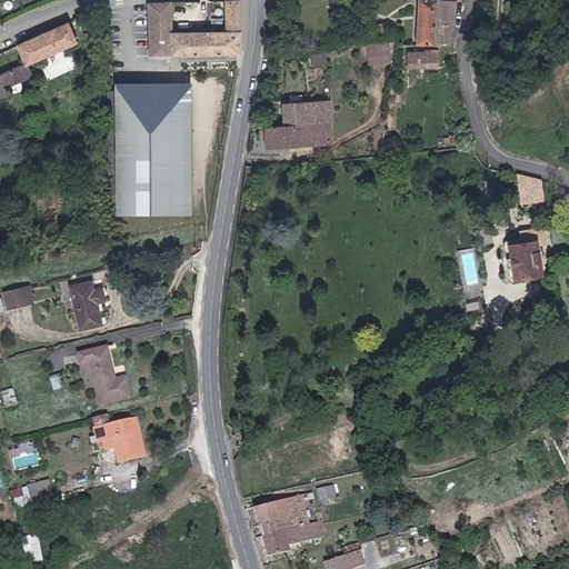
[(148,0),(149,52),(239,52),(239,1),(226,1),(226,31),(172,31),(172,0),(148,0)]
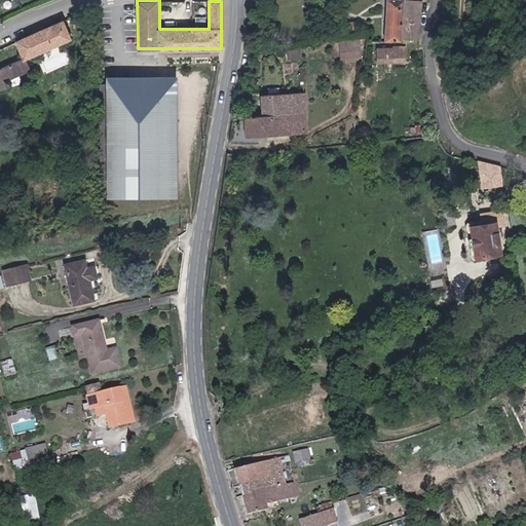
[(403,0),(385,0),(384,40),(402,40),(403,0)]
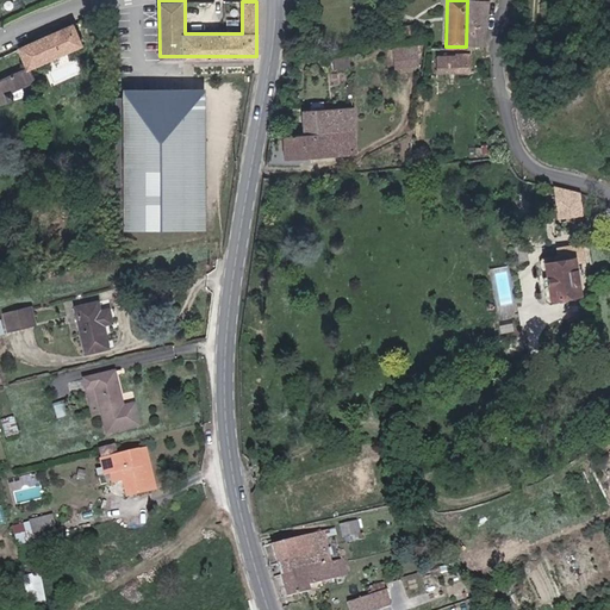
[(487,48),(489,0),(467,0),(466,47),(487,48)]
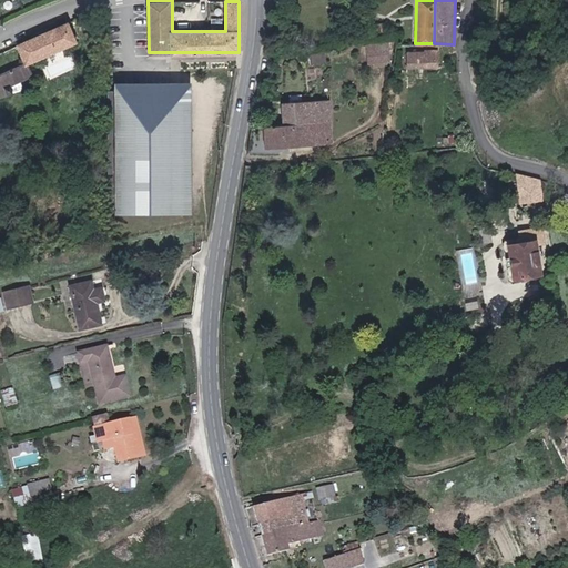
[(13,43),(23,64),(27,63),(75,41),(66,19),(13,43)]
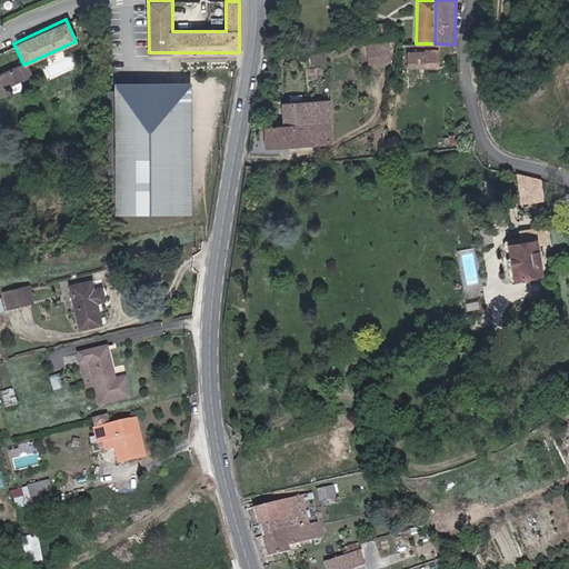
[(391,42),(368,45),(369,65),(393,62),(391,42)]
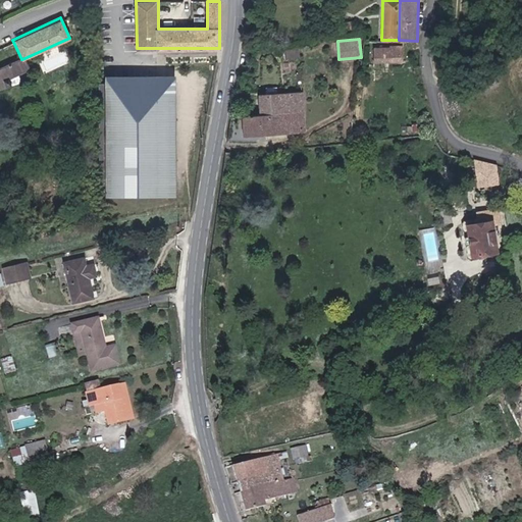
[(404,46),(373,48),(375,64),(405,62),(404,46)]
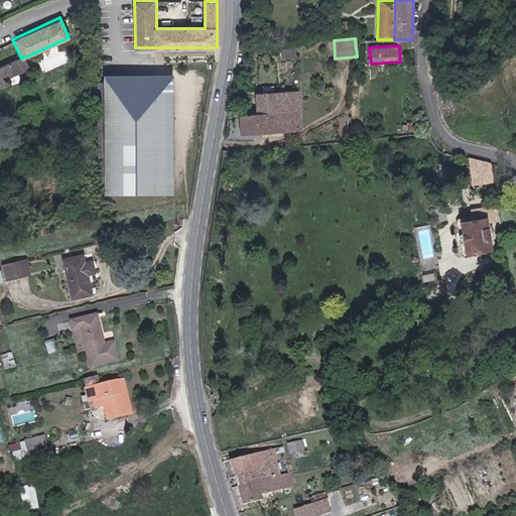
[(0,67),(0,88),(8,85),(5,77),(27,68),(28,68),(24,57),(21,58),(0,67)]
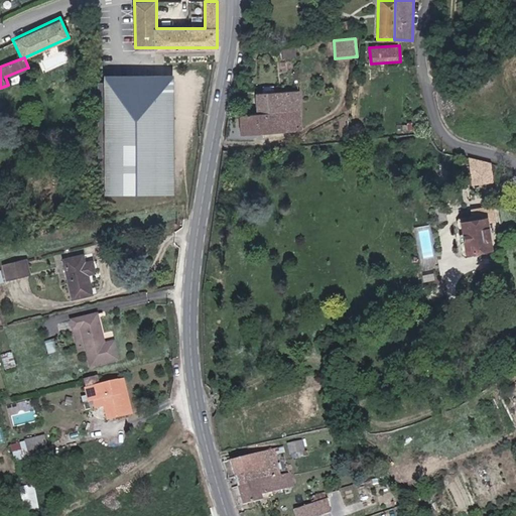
[(101,160),(101,189),(170,188),(169,77),(100,77),(101,160)]
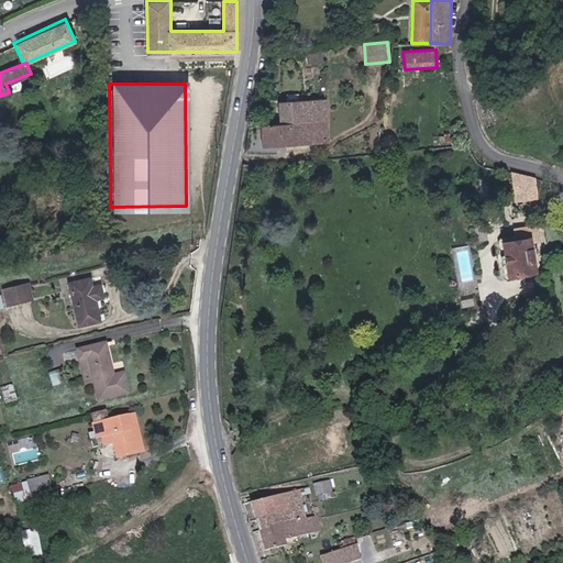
[(263,144),(329,140),(326,99),(277,102),(279,124),(262,125),(263,144)]
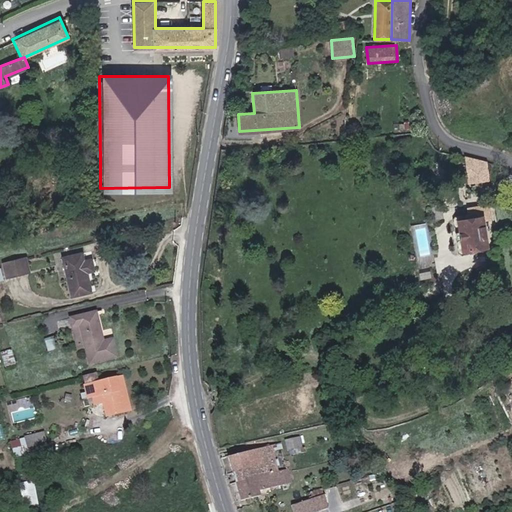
[(482,162),(464,158),(468,182),(485,179),(482,162)]
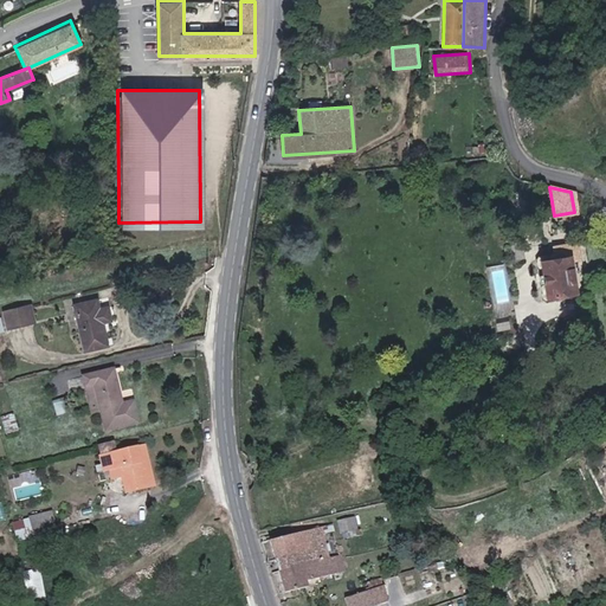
[(571,256),(535,262),(537,281),(548,279),(552,297),(577,294),(571,256)]
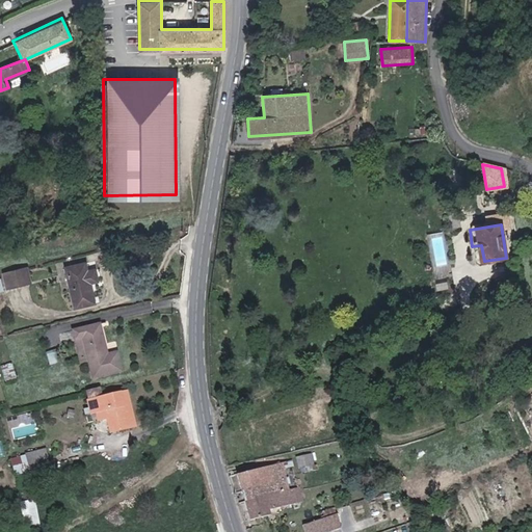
[(434,265),(449,263),(445,233),(430,234),(434,265)]
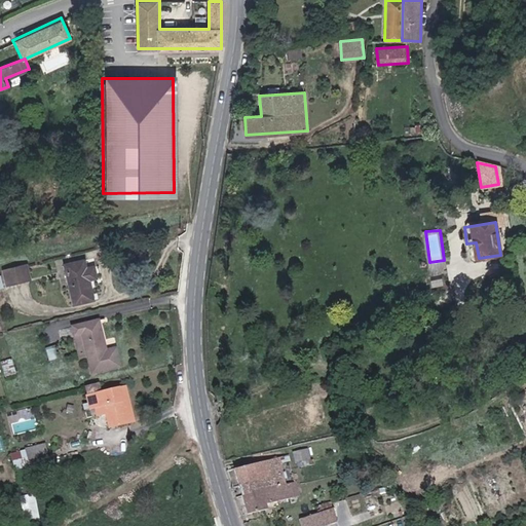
[(86,266),(84,259),(64,264),(74,303),(95,298),(90,279),(98,277),(95,264),(86,266)]
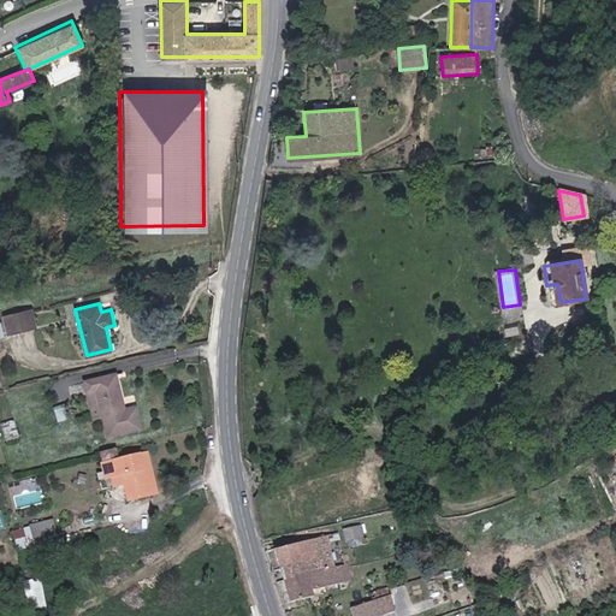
[(36,325),(33,307),(5,314),(10,332),(36,325)]
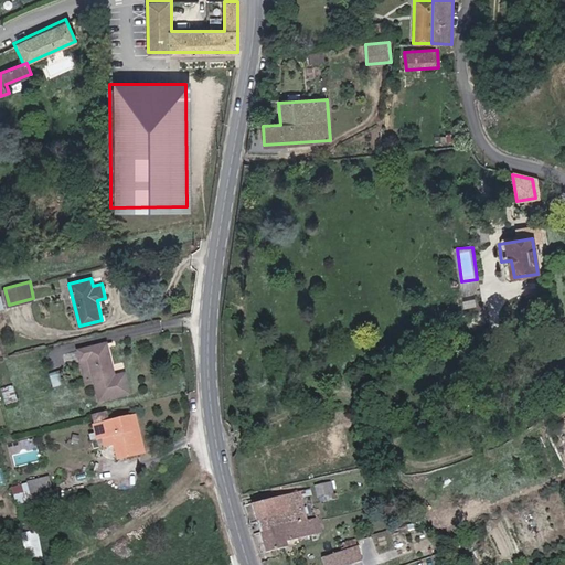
[(104,344),(76,352),(84,385),(93,383),(97,402),(127,394),(123,374),(112,376),(104,344)]
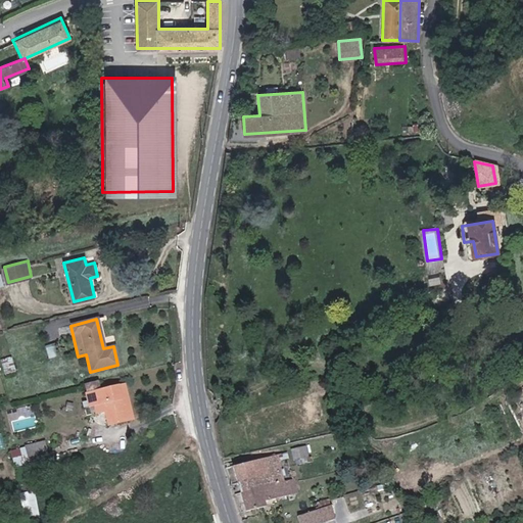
[(125,383),(87,391),(89,403),(94,402),(96,411),(103,410),(107,423),(132,418),(125,383)]
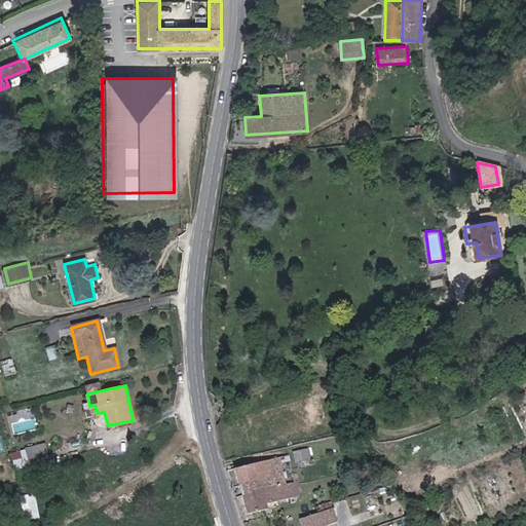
[(29,466),(48,461),(44,444),(24,449),(29,466)]
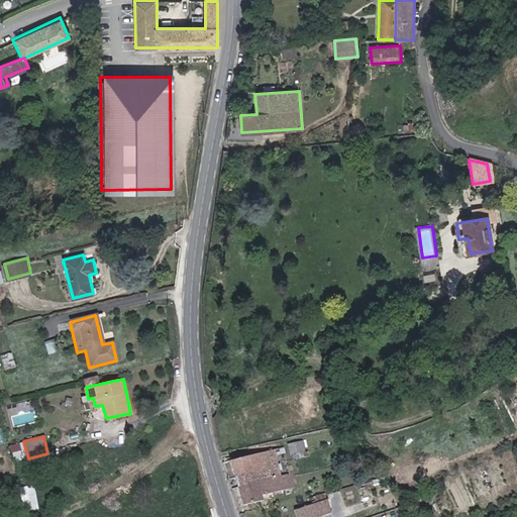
[(303,440),(289,443),(292,456),(306,453),(303,440)]
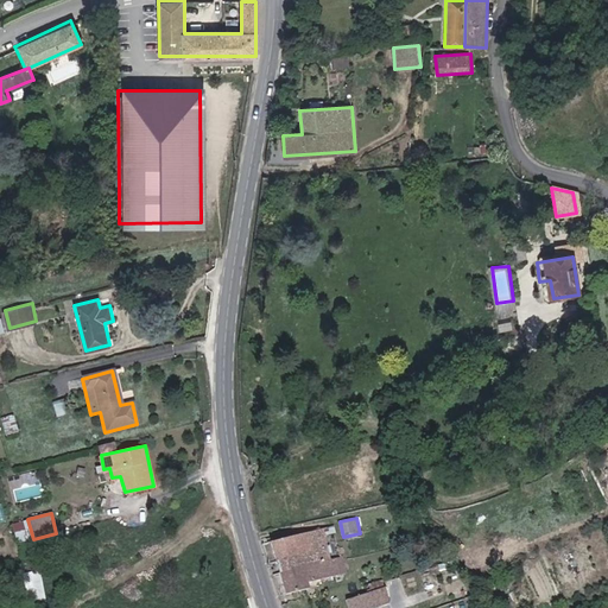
[(324,531),(268,545),(283,597),(308,591),(305,582),(347,571),(343,557),(331,561),(324,531)]
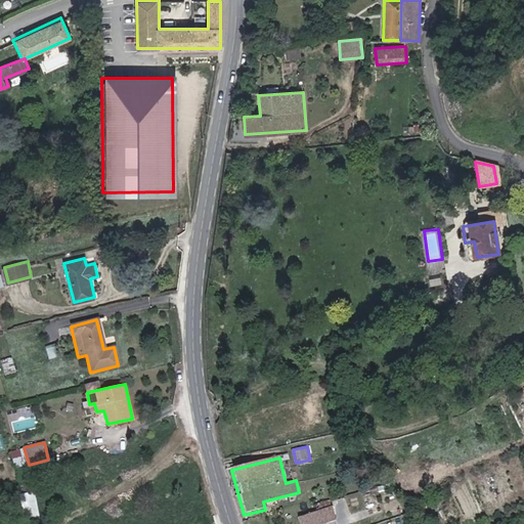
[(37,491),(23,492),(24,515),(38,514),(37,491)]
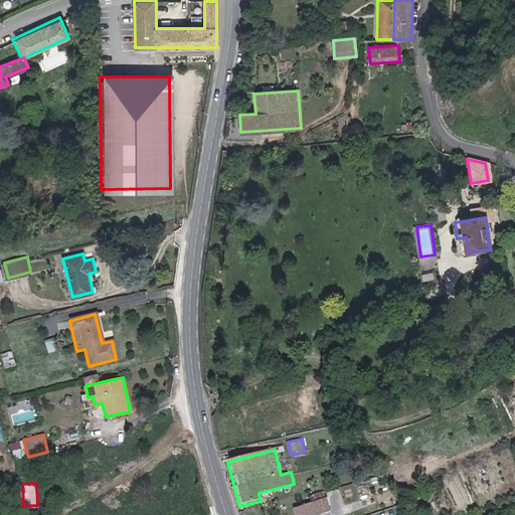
[(293,510),(295,514),(313,514),(332,508),(327,497),(293,510)]
